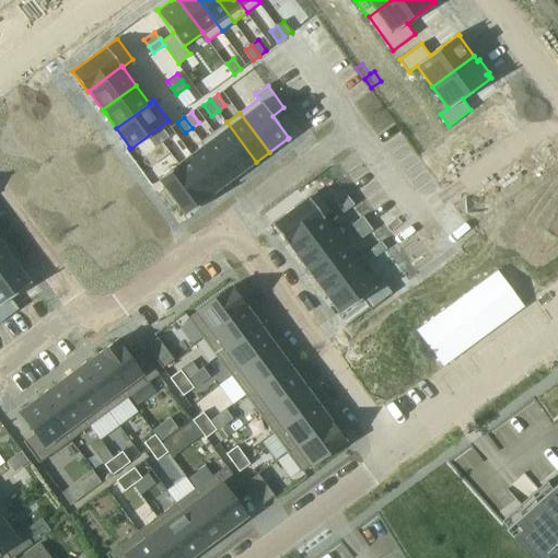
[(227,121),(214,131),(243,171),(256,162),(227,121)]
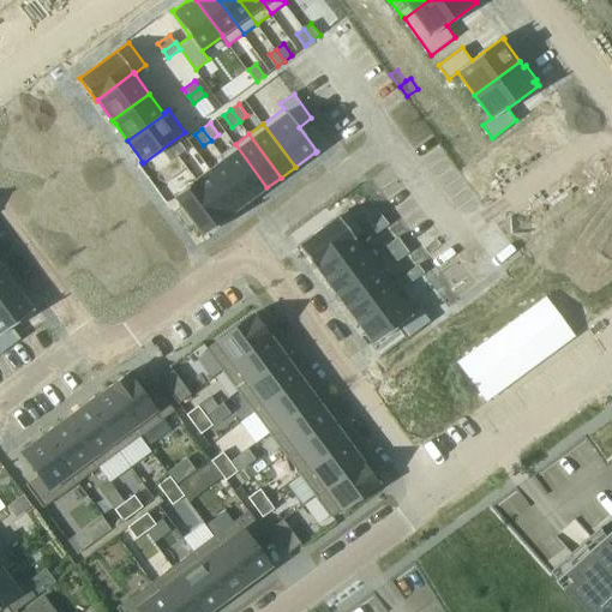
[(178,138),(171,143),(179,155),(186,150),(178,138)]
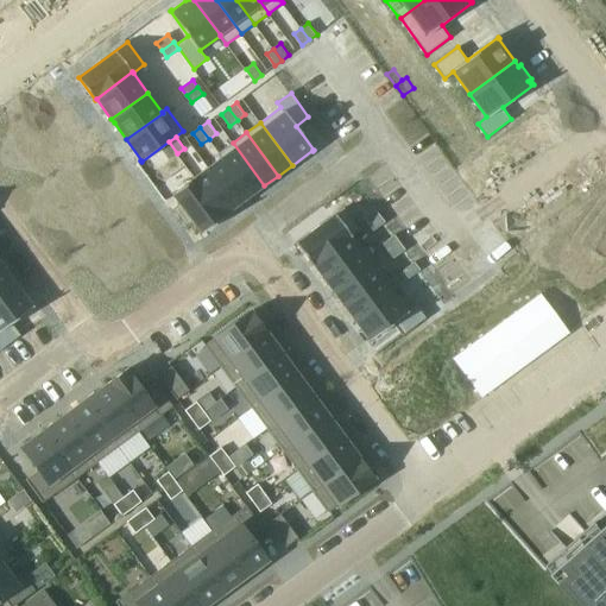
[(169,141),(162,147),(170,159),(177,153),(169,141)]
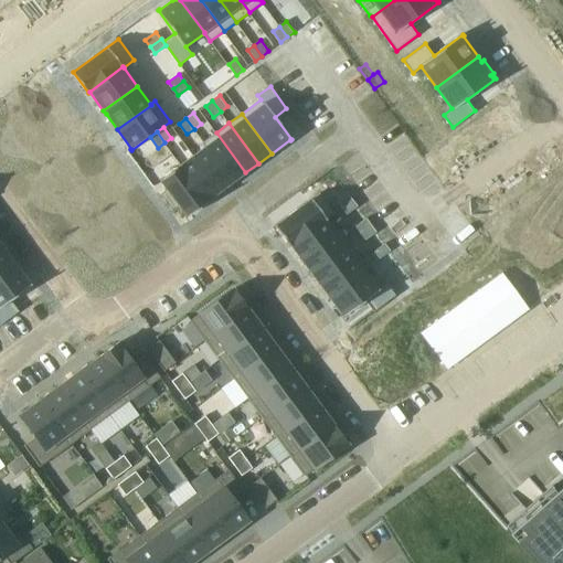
[(216,133),(202,142),(205,147),(206,146),(233,182),(245,172),(216,133)]
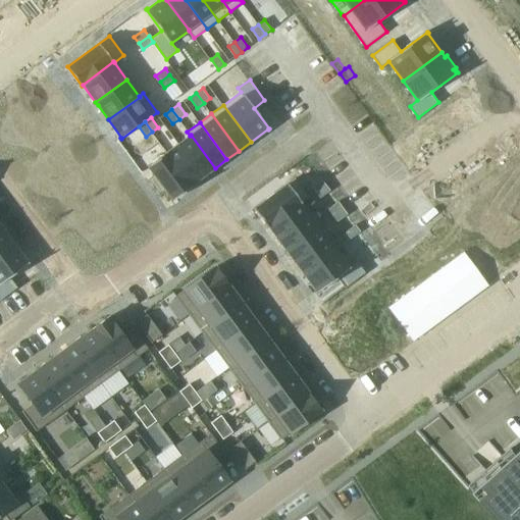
[(190,136),(178,144),(203,176),(215,168),(191,135),(190,136)]
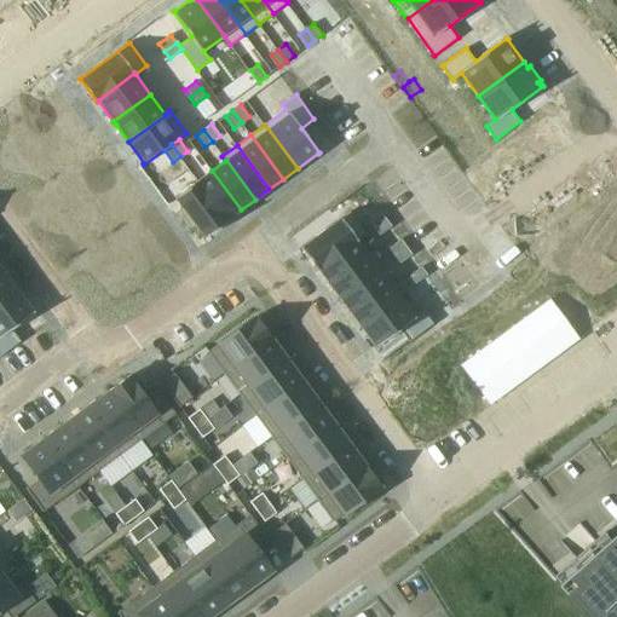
[(200,180),(199,180),(228,220),(229,219),(241,209),(212,171),(200,180)]
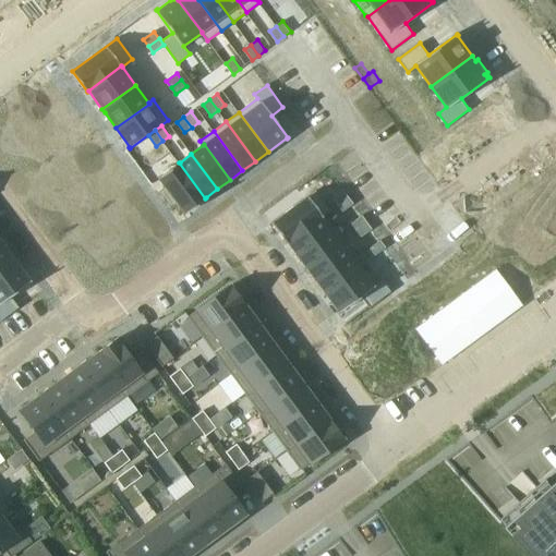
[(179,162),(159,178),(168,190),(165,192),(173,204),(177,202),(185,214),(206,198),(206,197),(205,198),(179,162)]
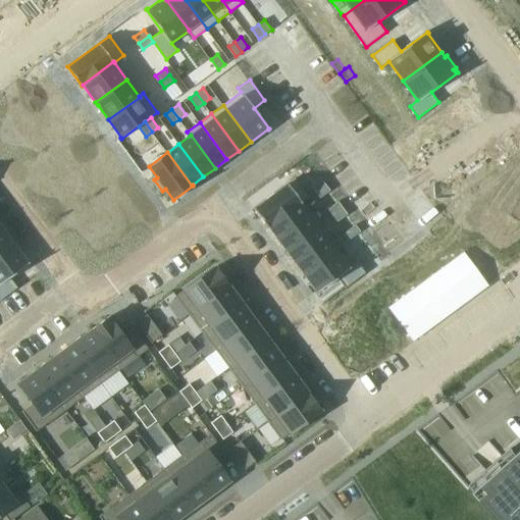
[(296,177),(254,208),(268,227),(302,202),(303,203),(310,197),(296,177)]
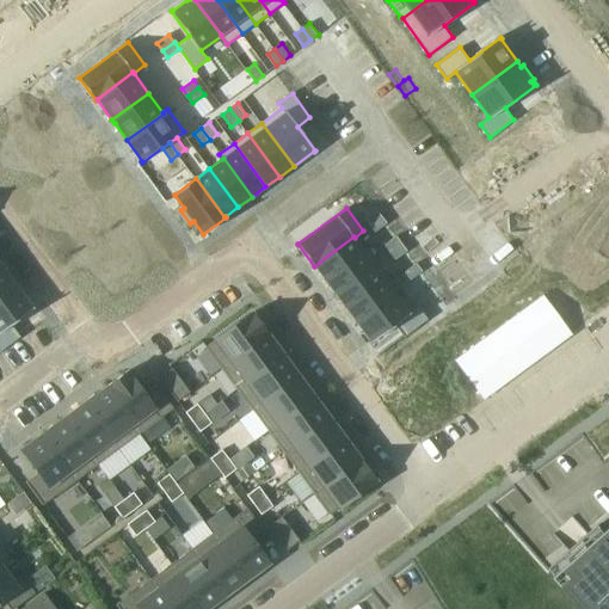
[(376,208),(365,216),(370,225),(382,215),(376,208)]
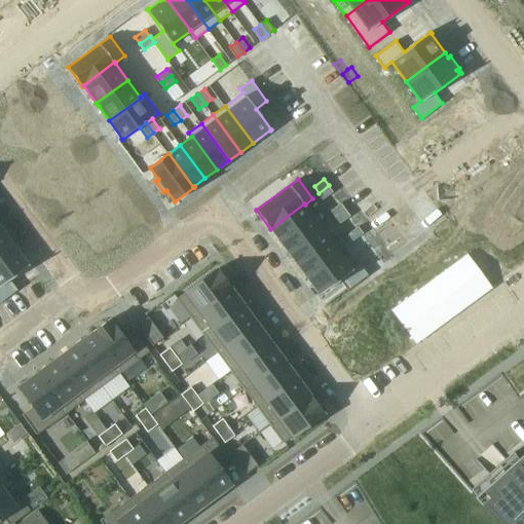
[(329,185),(319,193),(324,199),(334,191),(329,185)]
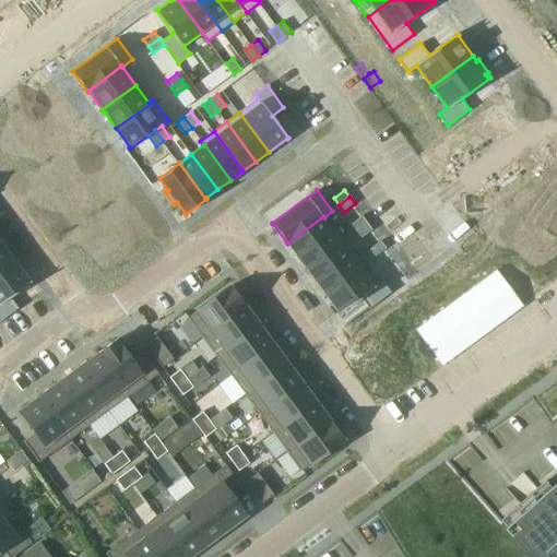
[(364,215),(353,224),(357,230),(368,222),(364,215)]
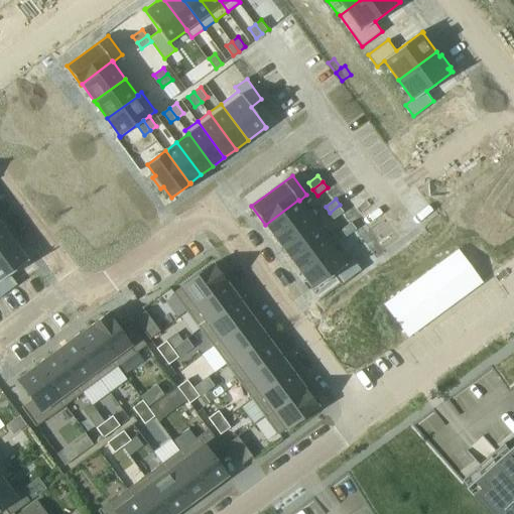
[(298,200),(265,225),(266,225),(274,235),(307,212),(306,211),(299,201),(298,200)]
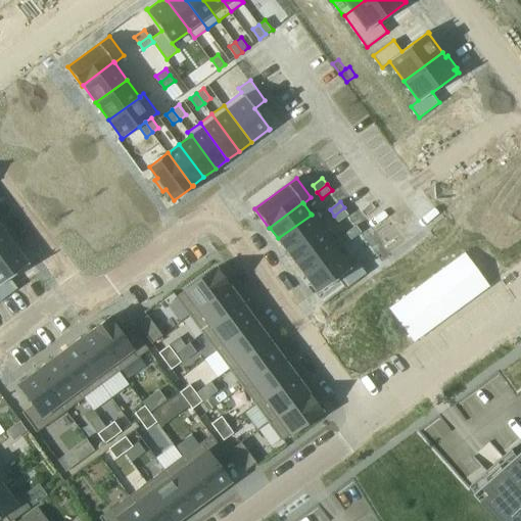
[(344,207),(334,216),(339,222),(349,215),(344,207)]
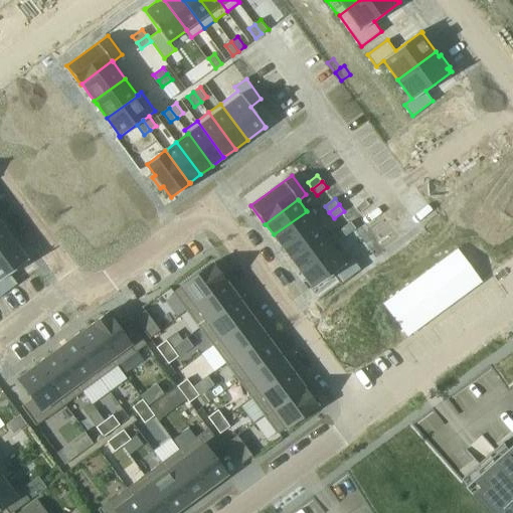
[(307,211),(274,234),(283,246),(319,219),(310,207),(306,210),(307,211)]
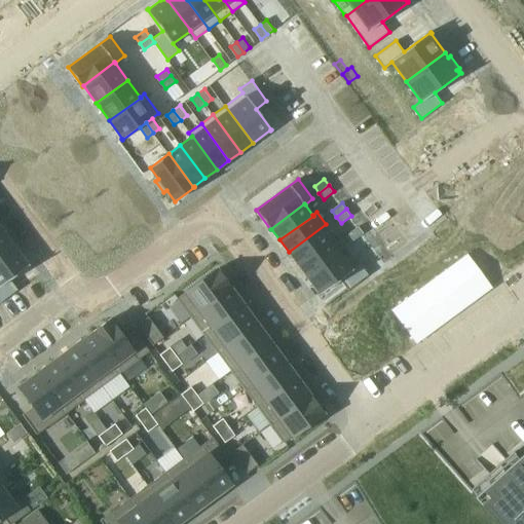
[(326,224),(289,252),(293,257),(297,264),(335,236),(331,231),(326,224)]
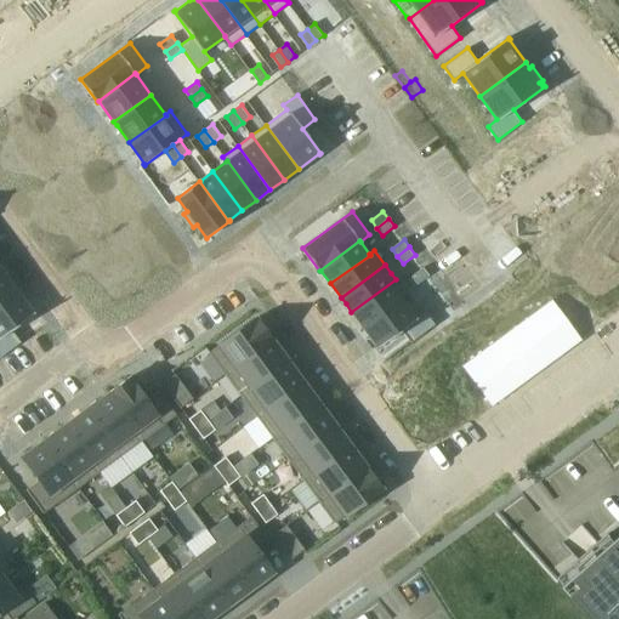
[(424,267),(413,276),(418,284),(430,276),(424,267)]
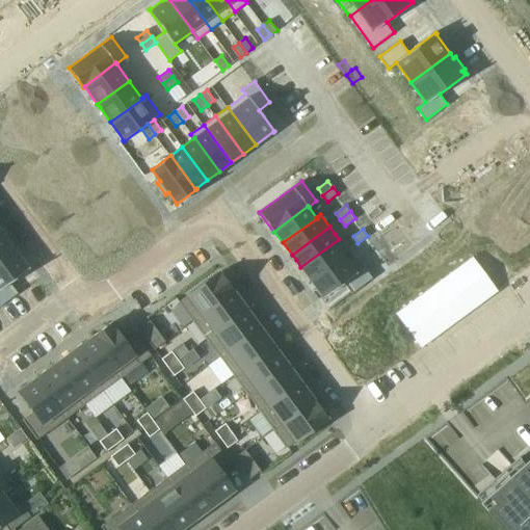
[(0,260),(16,249),(5,235),(2,231),(0,232),(0,260)]
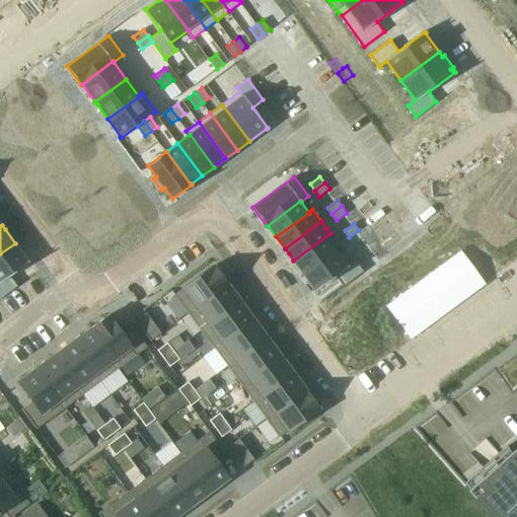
[(330,233),(293,261),(302,272),(335,247),(336,248),(340,245),(330,233)]
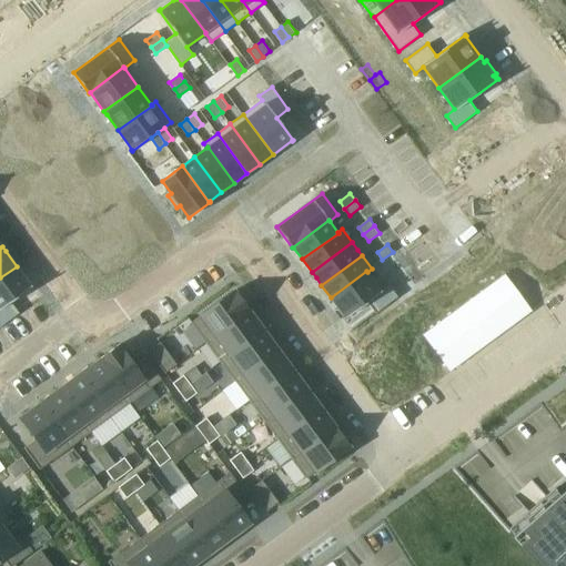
[(0,326),(20,312),(11,301),(31,286),(17,266),(0,278),(0,326)]
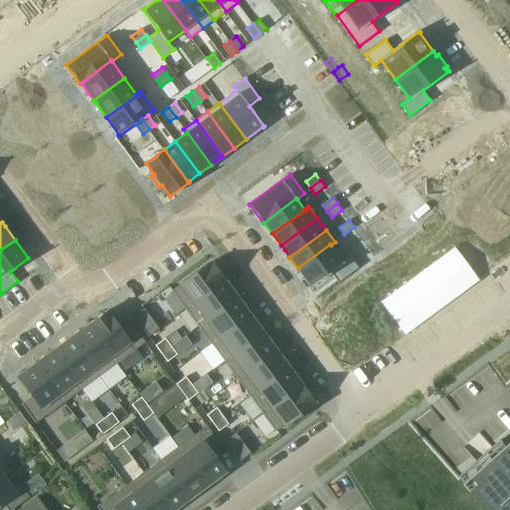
[(330,244),(298,268),(311,285),(310,286),(311,287),(332,271),(339,282),(359,267),(351,256),(343,261),(331,245),(330,244)]
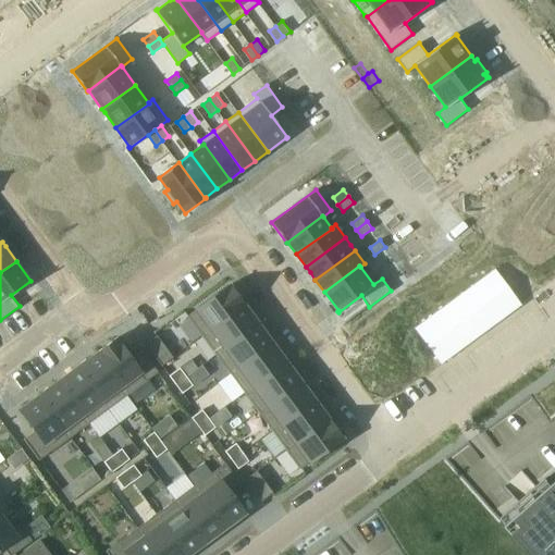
[(495,270),(417,328),(442,362),(521,304),(495,270)]
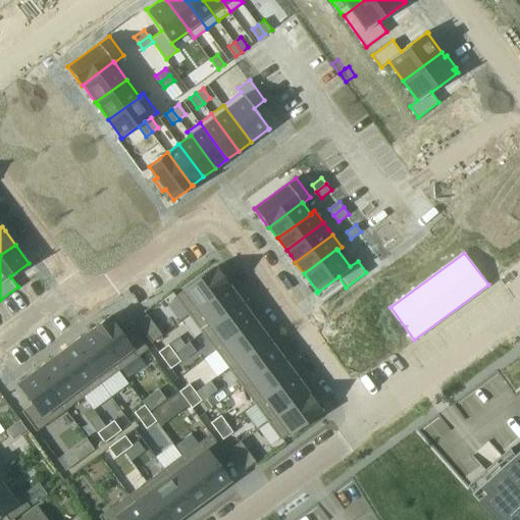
[(190,313),(229,284),(216,266),(177,295),(190,313)]
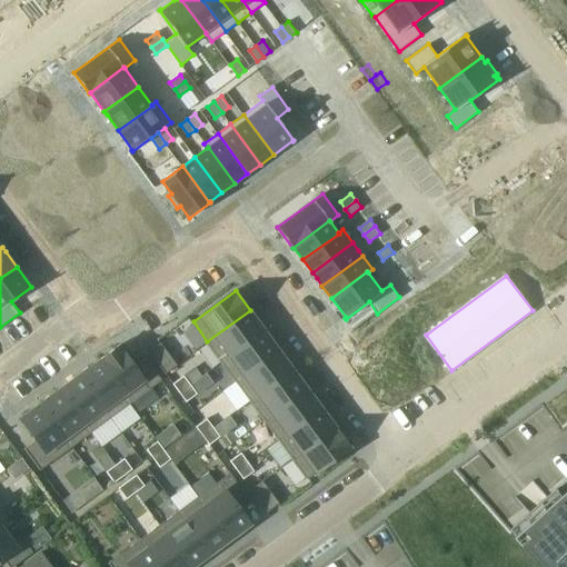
[(221,361),(265,329),(250,310),(207,341),(221,361)]
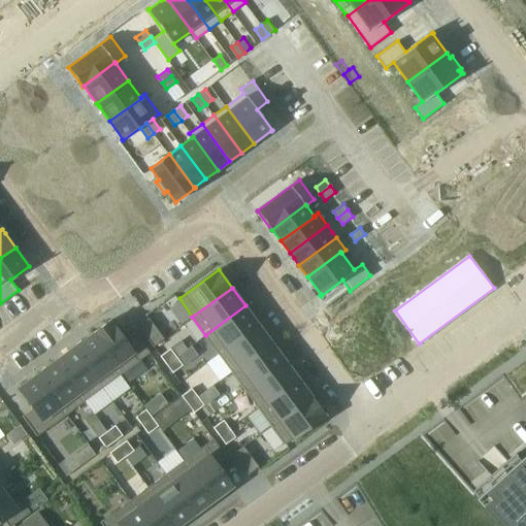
[(219,353),(259,324),(245,305),(205,335),(219,353)]
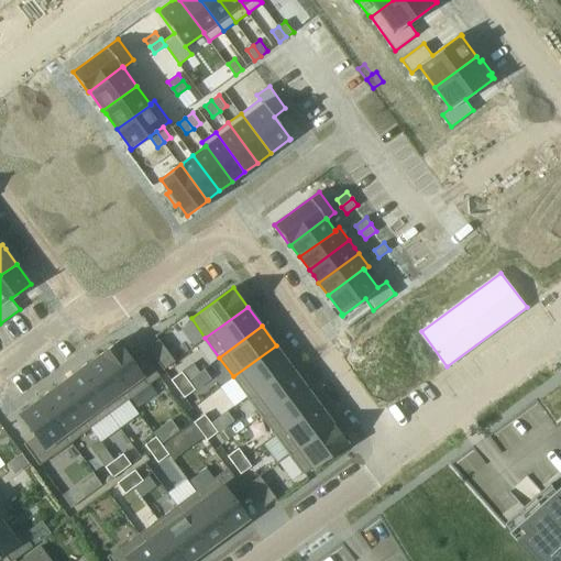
[(149,347),(165,369),(176,361),(160,339),(149,347)]
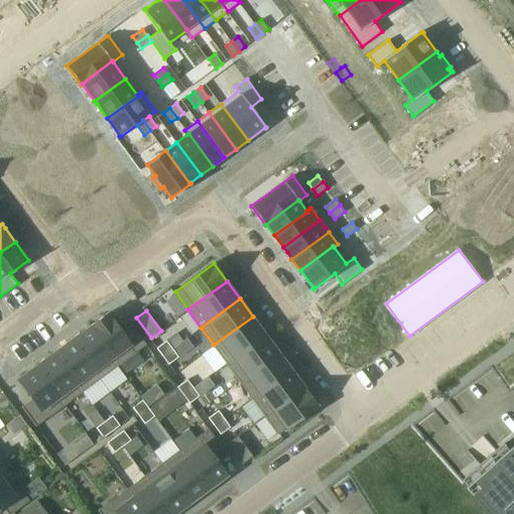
[(123,333),(108,313),(91,327),(119,365),(147,345),(133,325),(123,333)]
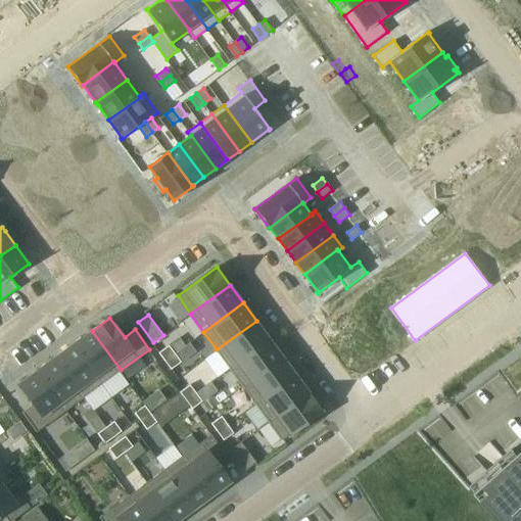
[(230,368),(270,339),(256,321),(217,349),(230,368)]
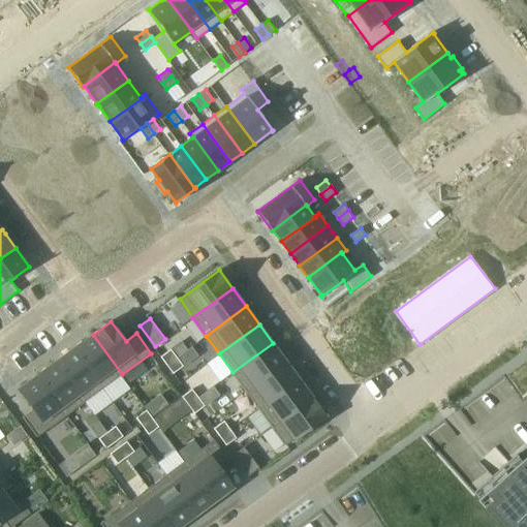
[(122,374),(93,335),(74,348),(103,388),(122,374)]
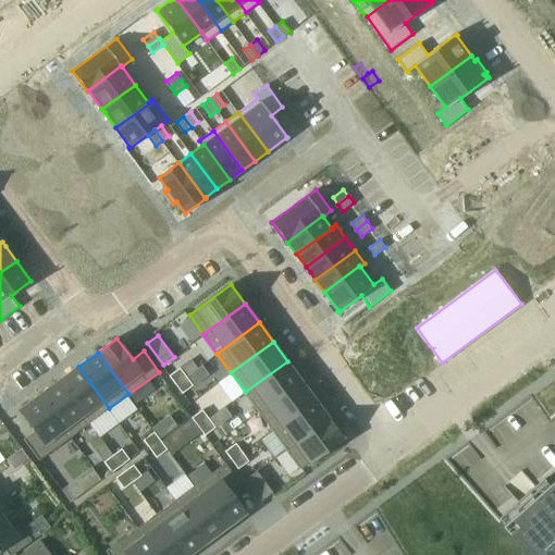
[(259,411),(301,380),(287,361),(245,392),(259,411)]
